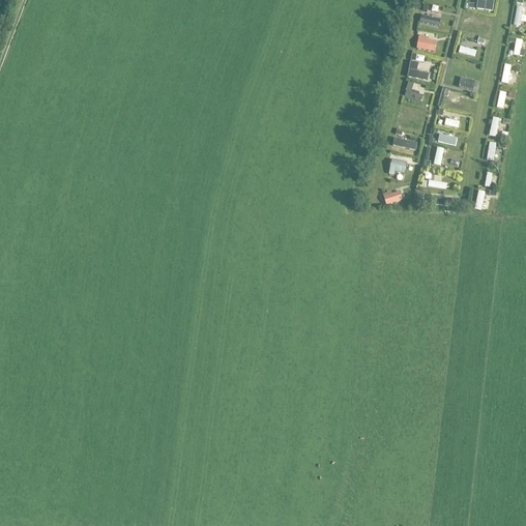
[(521,26),(525,6),(518,5),(514,24),(521,26)]
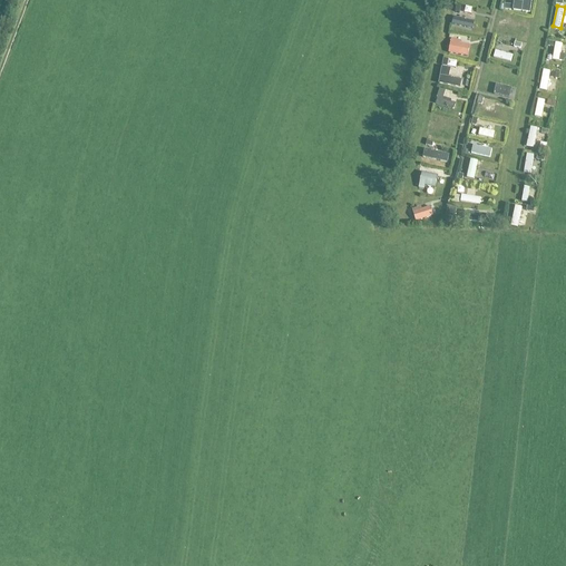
[(486,12),(459,9),(458,19),(485,22),(486,12)]
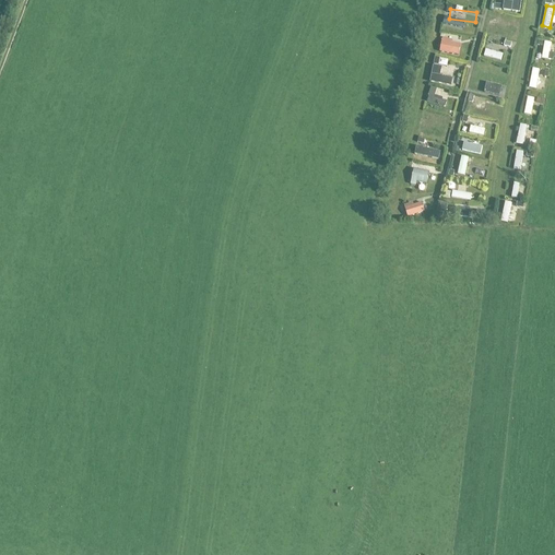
[(497,31),(499,14),(493,13),(491,30),(497,31)]
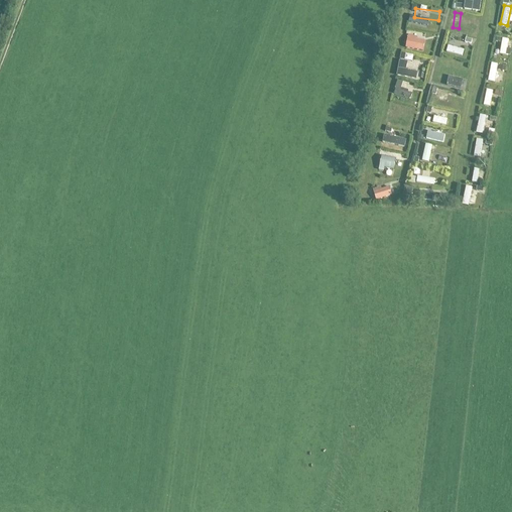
[(405,42),(429,45),(431,37),(406,33),(405,42)]
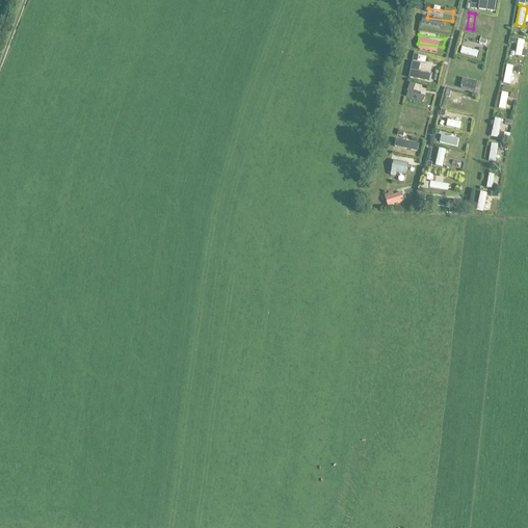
[(524,56),(526,40),(518,38),(516,55),(524,56)]
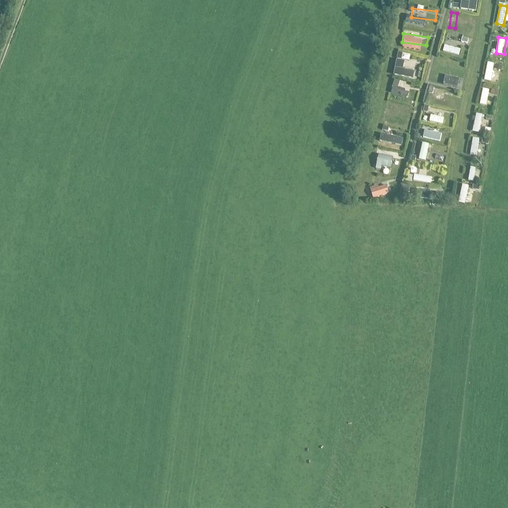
[(445,44),(443,50),(459,55),(461,48),(445,44)]
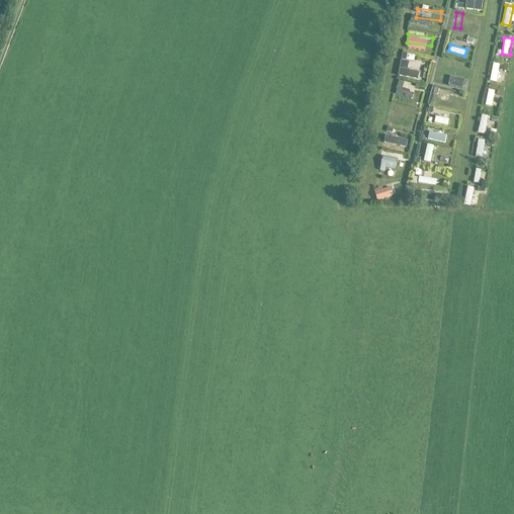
[(441,74),(446,75),(447,71),(453,72),(454,60),(442,59),(441,74)]
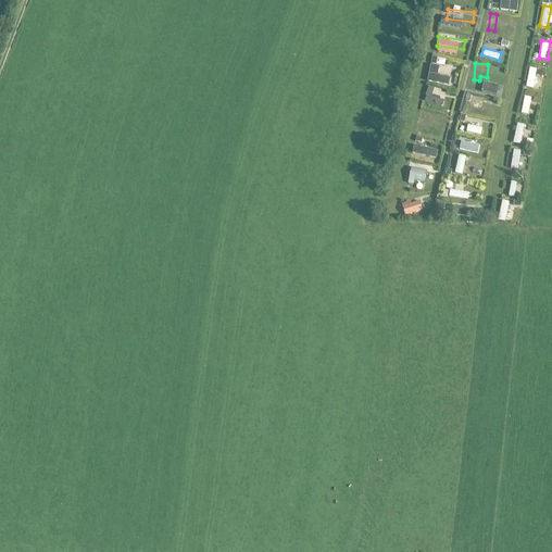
[(460,77),(460,67),(434,64),(433,74),(460,77)]
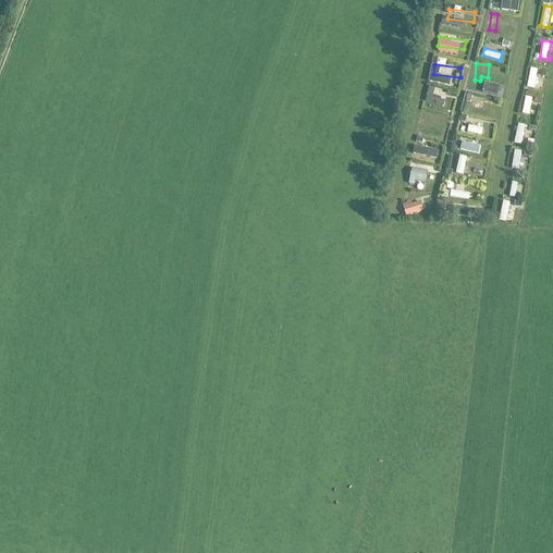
[(528,87),(537,87),(538,66),(529,66),(528,87)]
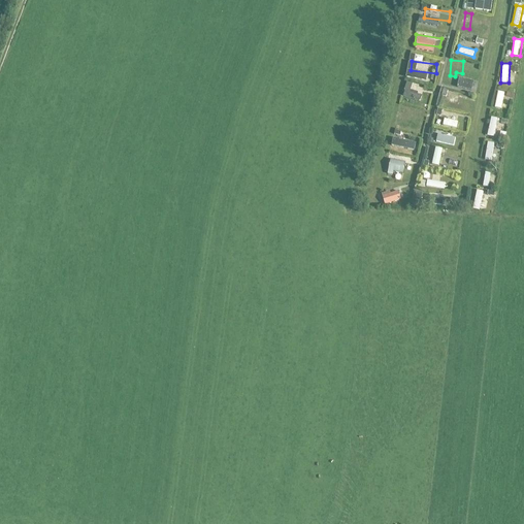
[(461,76),(458,85),(472,89),(476,82),(461,76)]
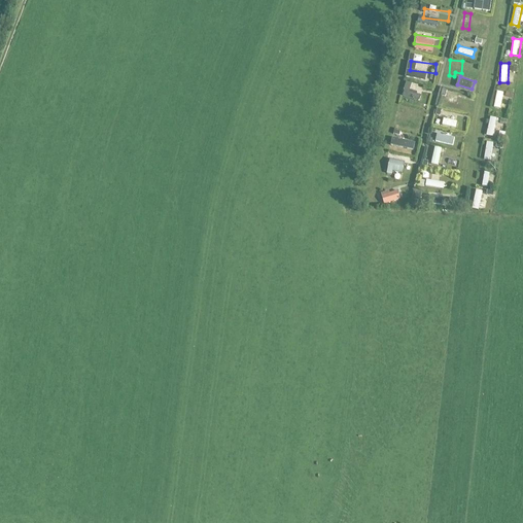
[(485,82),(482,92),(506,100),(509,91),(485,82)]
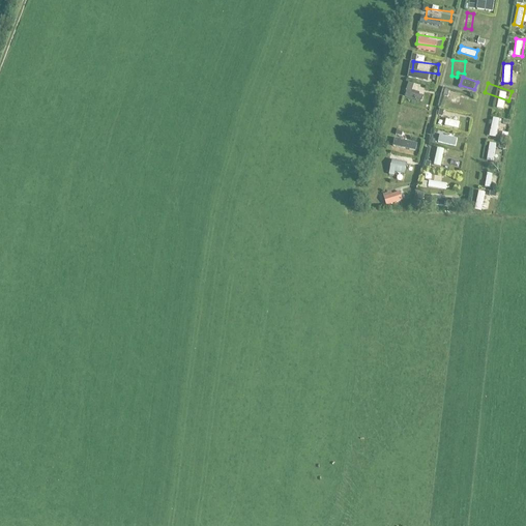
[(448,95),(457,97),(459,91),(450,88),(448,95)]
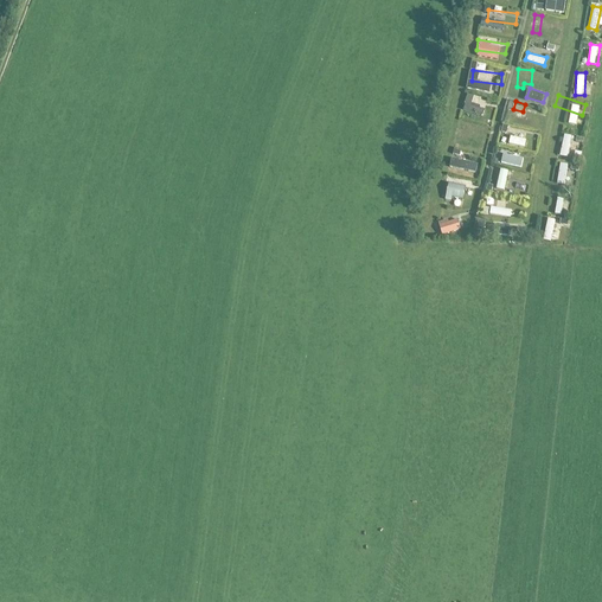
[(497,104),(468,103),(467,114),(497,115),(497,104)]
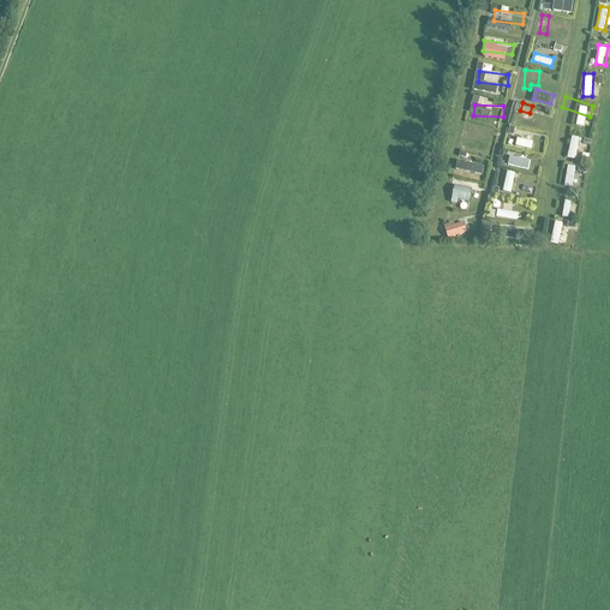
[(516,123),(539,127),(540,120),(519,115),(516,123)]
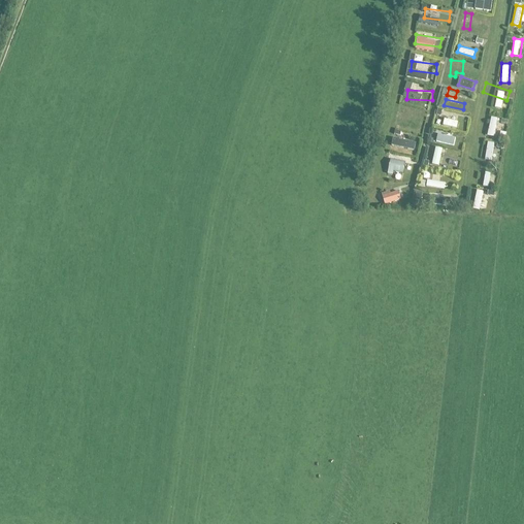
[(486,108),(487,102),(476,100),(473,105),(486,108)]
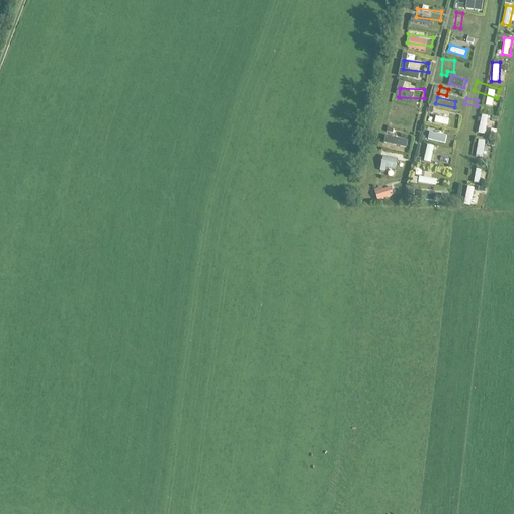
[(473,111),(470,120),(495,125),(497,117),(473,111)]
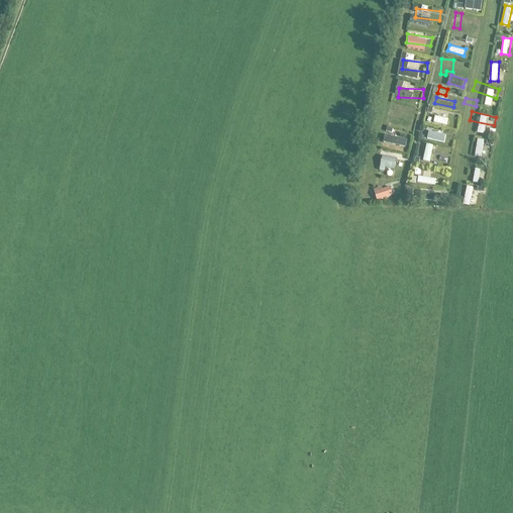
[(447,125),(449,118),(435,114),(433,121),(447,125)]
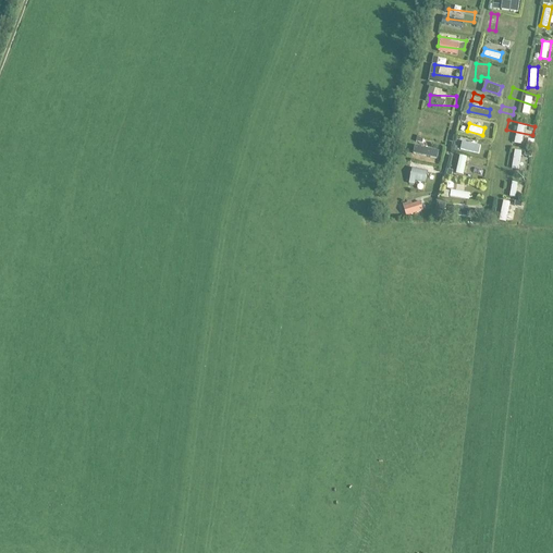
[(419,137),(446,134),(445,124),(418,127),(419,137)]
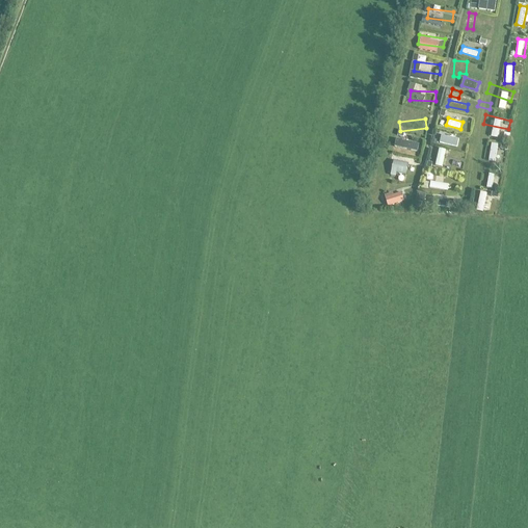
[(422,144),(433,140),(431,134),(420,138),(422,144)]
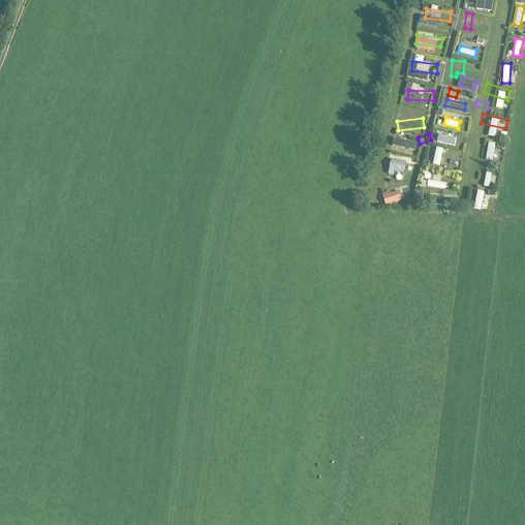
[(439,133),(437,142),(455,145),(456,136),(439,133)]
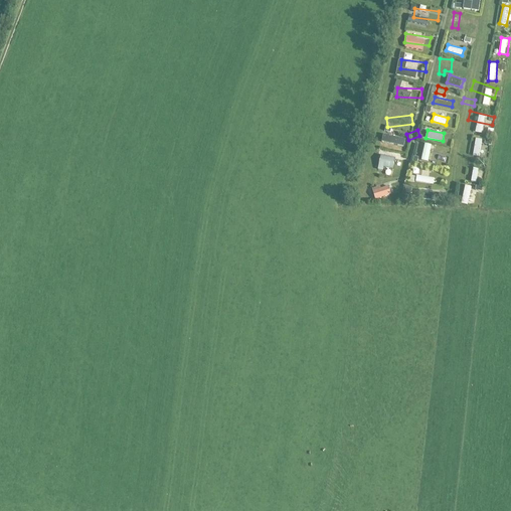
[(489,143),(467,133),(463,142),(486,151),(489,143)]
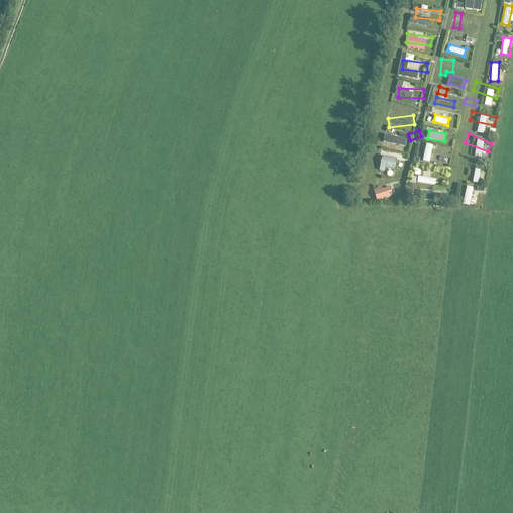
[(407,150),(404,142),(381,150),(384,159),(407,150)]
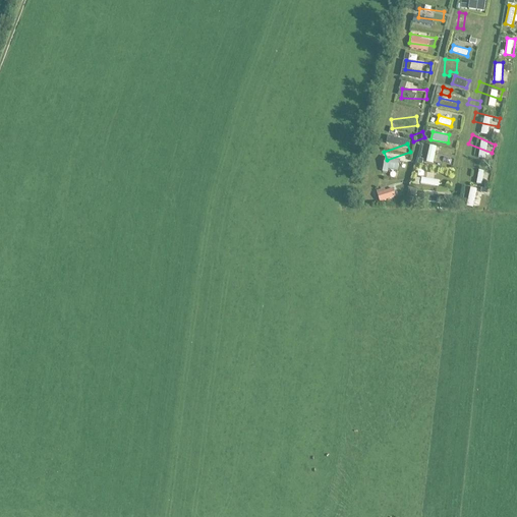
[(432,162),(437,148),(431,146),(426,161),(432,162)]
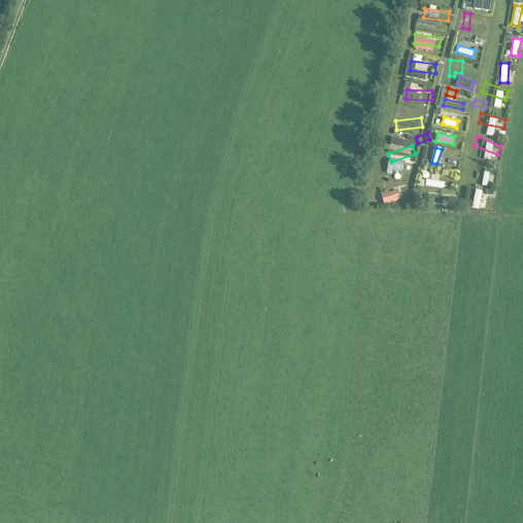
[(493,177),(475,161),(468,168),(487,184),(493,177)]
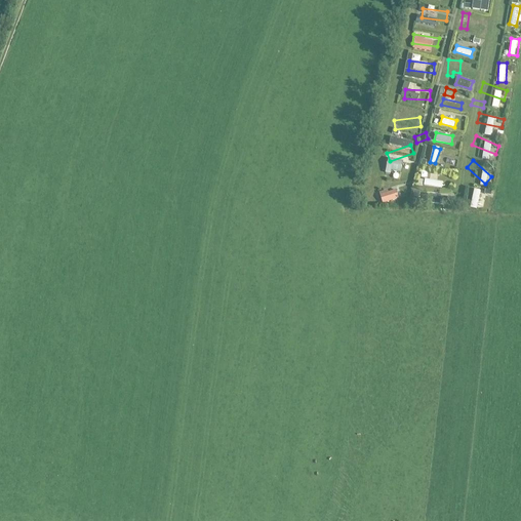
[(386,199),(406,184),(400,176),(381,192),(386,199)]
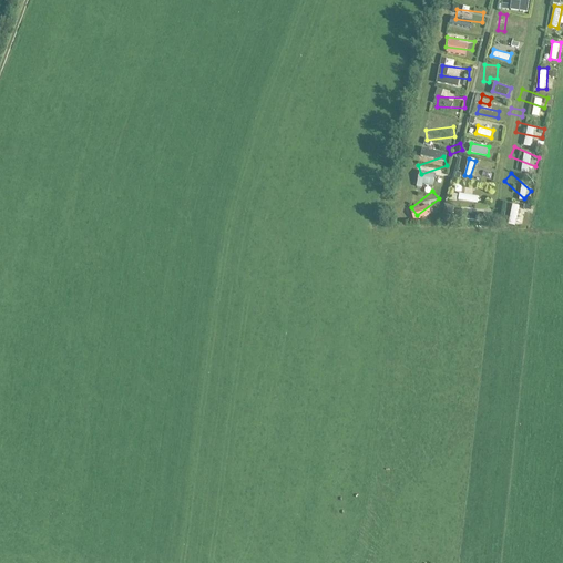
[(464,201),(457,195),(441,218),(449,224),(464,201)]
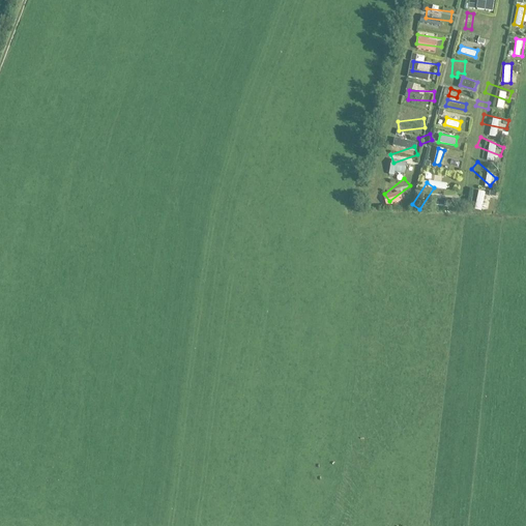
[(471,209),(479,205),(467,182),(459,186),(471,209)]
